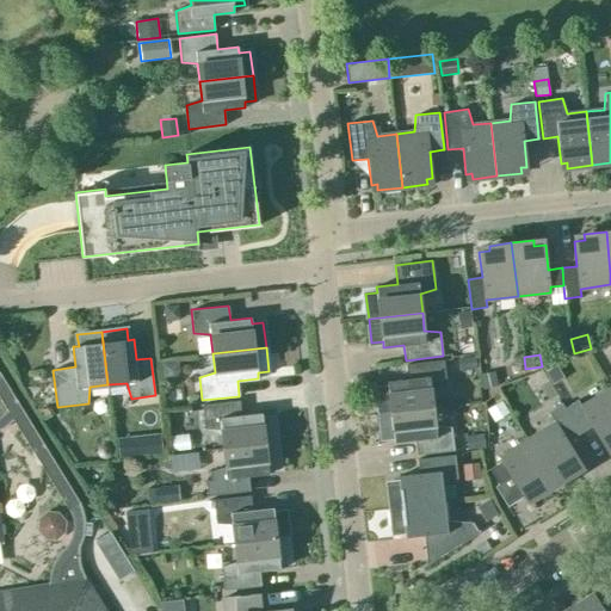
[(433,407),(431,388),(446,383),(443,360),(406,364),(408,378),(387,382),(388,387),(377,389),(380,413),(433,407)]
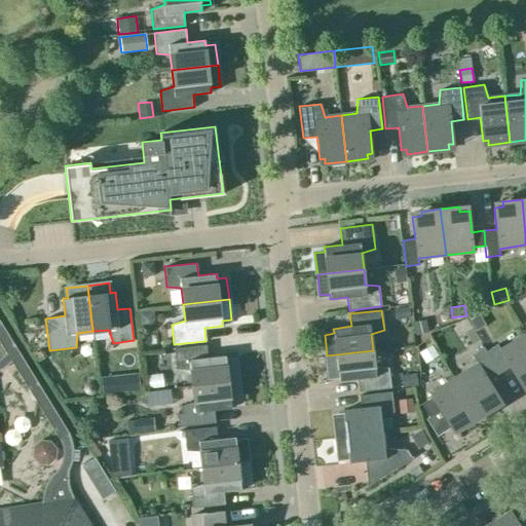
[(479,313),(468,320),(475,330),(485,325),(479,313)]
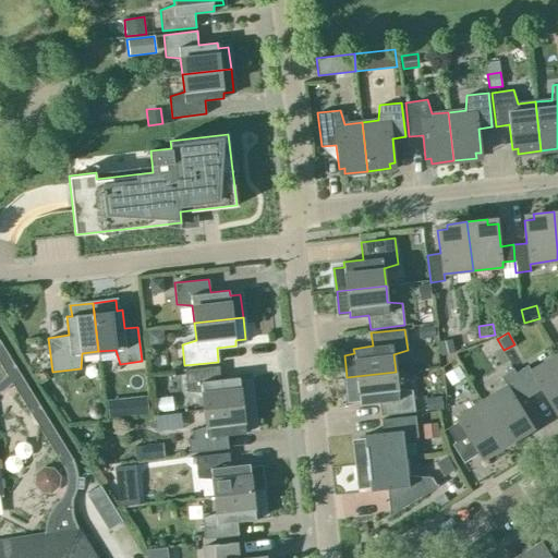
[(453,352),(451,339),(438,341),(440,354),(453,352)]
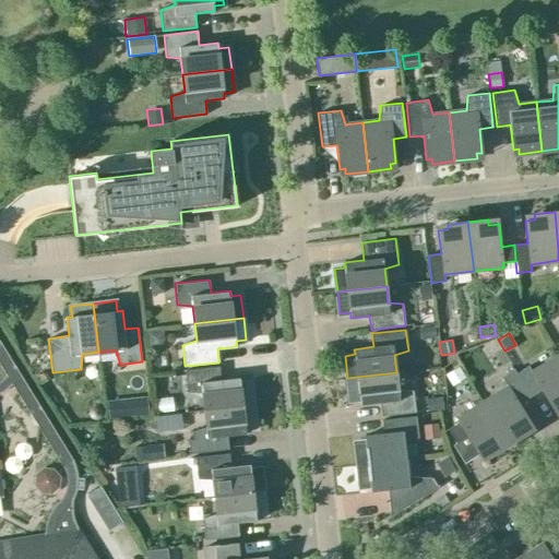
[(0,365),(4,373),(2,376),(0,378),(0,377),(0,391),(1,391),(3,389),(7,388),(9,385),(11,382),(61,465),(62,468),(63,471),(64,473),(64,476),(64,478),(64,482),(64,484),(64,486),(63,489),(62,491),(61,494),(60,496),(59,498),(57,500),(54,503),(51,507),(49,511),(47,515),(45,520),(44,523),(43,528),(43,533),(43,537),(56,532),(76,528),(74,525),(73,522),(72,519),(71,514),(71,511),(71,508),(71,503),(72,500),(73,497),(74,492),(75,489),(75,486),(76,482),(76,478),(76,475),(75,471),(74,467),(73,464),(72,461),(0,343),(0,365)]
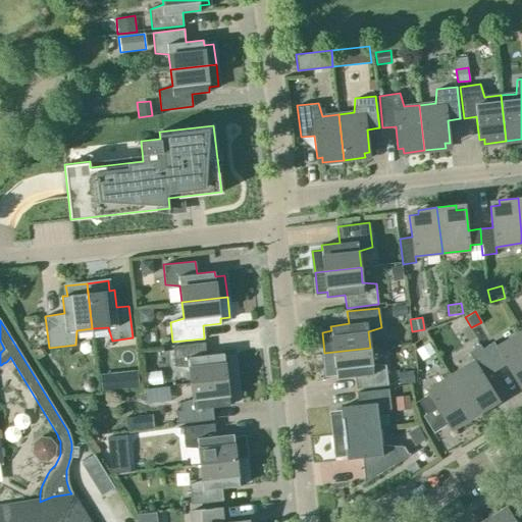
[(496,370),(506,364),(517,382),(521,379),(521,334),(520,332),(497,347),(493,342),(482,348),(496,370)]
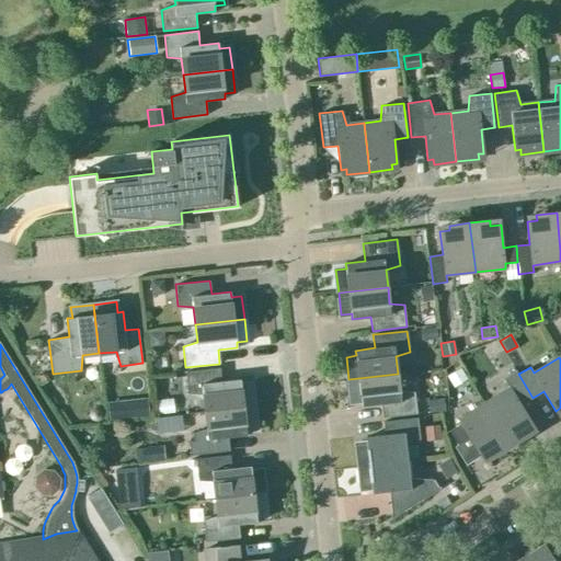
[(251,384),(241,385),(240,379),(221,381),(220,367),(185,371),(189,393),(203,395),(205,411),(254,405),(251,384)]
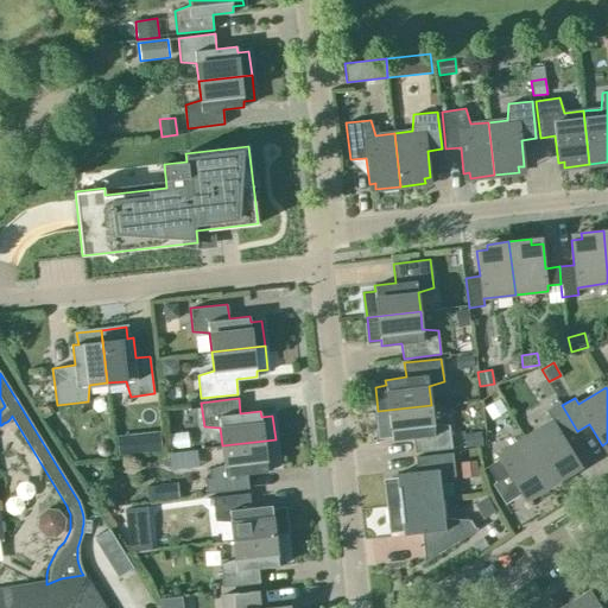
[(485,407),(492,419),(506,411),(499,399),(485,407)]
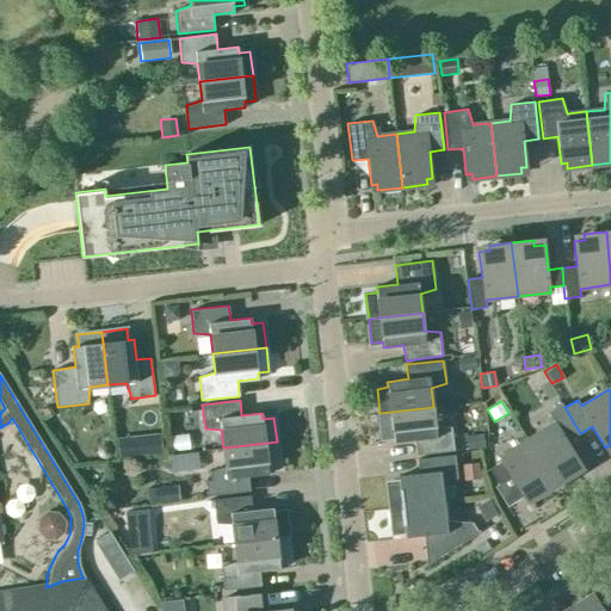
[(567,442),(580,433),(565,407),(562,403),(548,412),(554,423),(526,439),(555,486),(574,474),(571,469),(580,463),(567,442)]
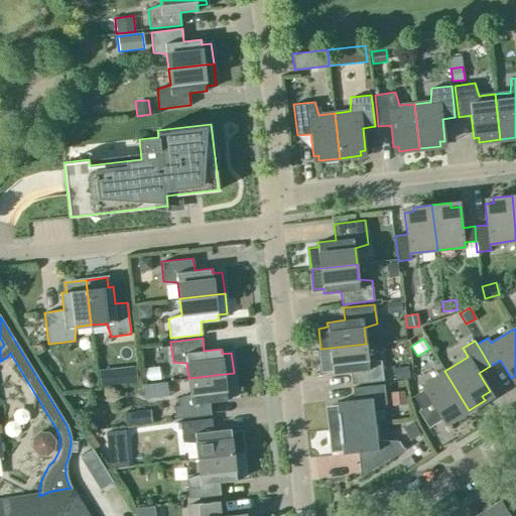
[(368,359),(366,344),(320,349),(324,370),(333,369),(333,374),(351,372),(352,384),(383,380),(381,360),(368,359)]
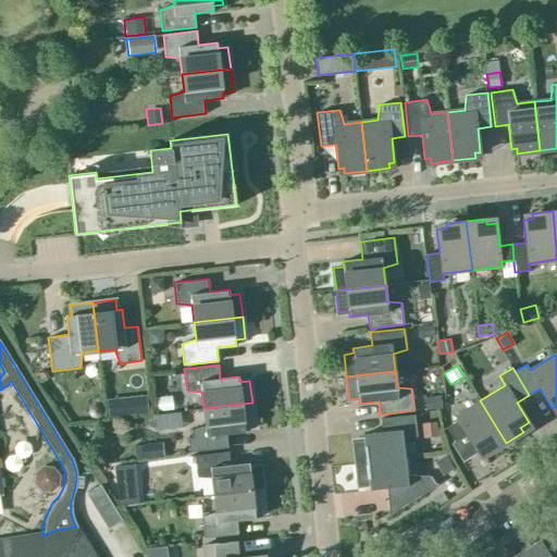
[(424,397),(426,410),(442,408),(441,395),(424,397)]
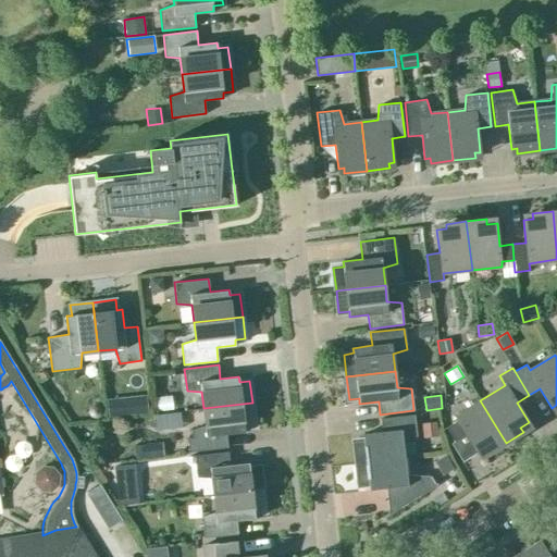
[(506,443),(480,400),(455,417),(457,420),(446,428),(455,441),(466,434),(478,454),(486,448),(489,453),(506,443)]
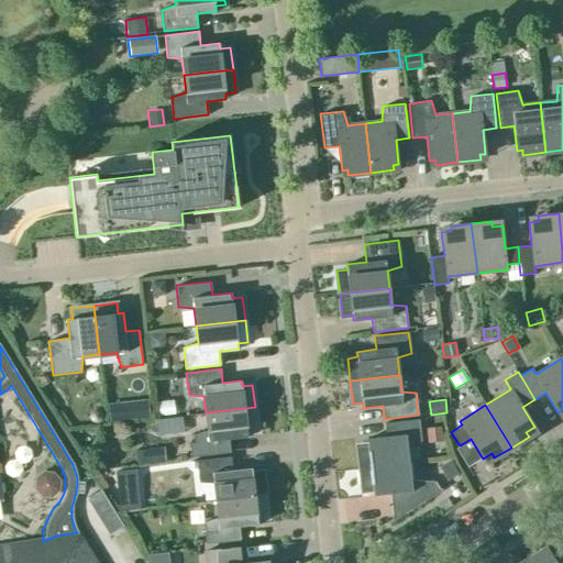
[(108,409),(110,422),(131,419),(130,407),(108,409)]
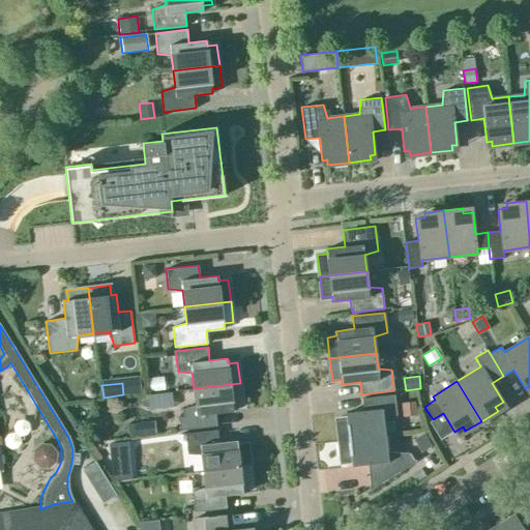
[(233,406),(242,405),(240,383),(194,388),(196,405),(182,409),(183,416),(178,417),(180,430),(216,425),(215,413),(233,411),(233,406)]
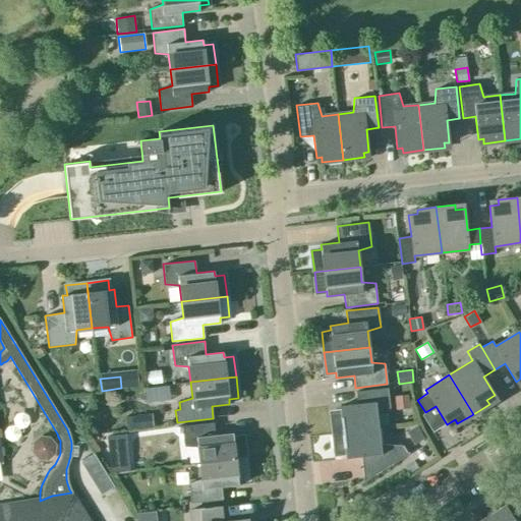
[(168,385),(146,388),(147,401),(170,398),(168,385)]
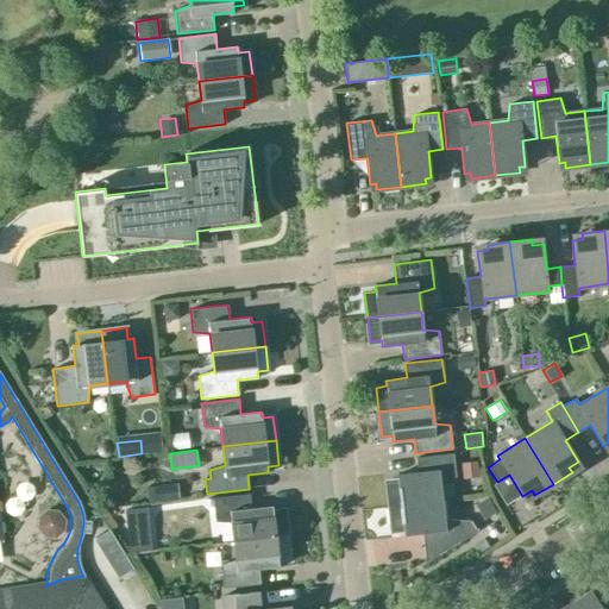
[(397,475),(397,481),(387,482),(389,507),(443,501),(440,482),(456,477),(453,453),(416,458),(418,472),(397,475)]
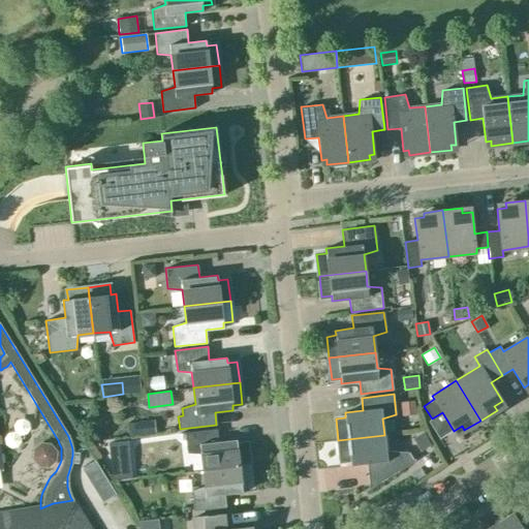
[(402,415),(416,414),(414,401),(401,402),(402,415)]
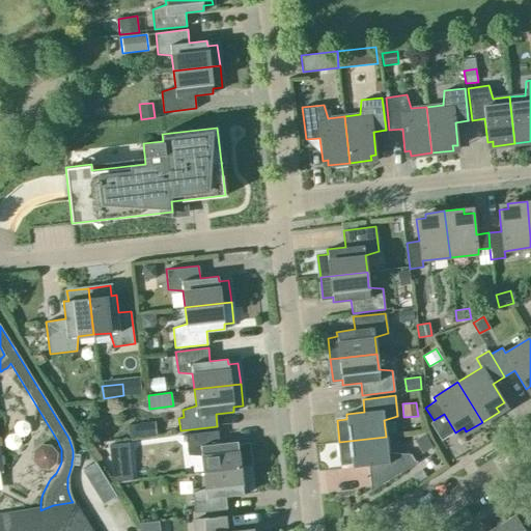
[(128,424),(130,438),(156,435),(155,421),(128,424)]
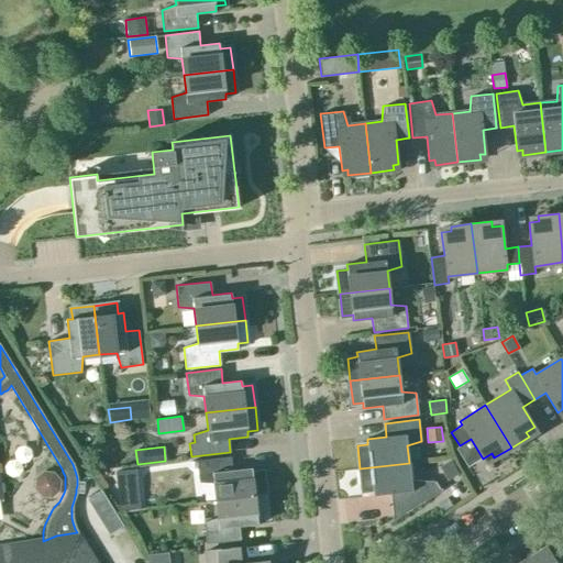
[(263,472),(252,473),(252,467),(232,470),(231,456),(197,461),(199,482),(213,483),(216,500),(265,495),(263,472)]
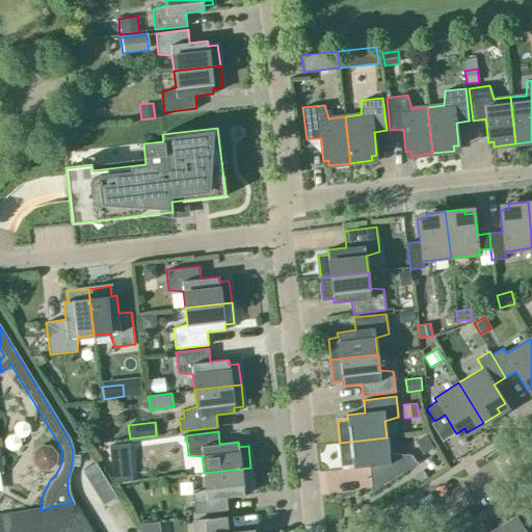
[(414,443),(422,456),(433,449),(425,436),(414,443)]
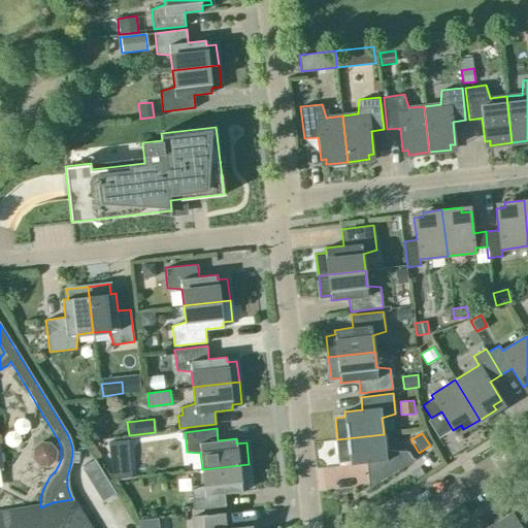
[(340,460),(350,459),(351,464),(366,462),(369,486),(363,490),(364,491),(415,459),(414,458),(413,459),(408,451),(386,450),(384,434),(337,439),(340,460)]
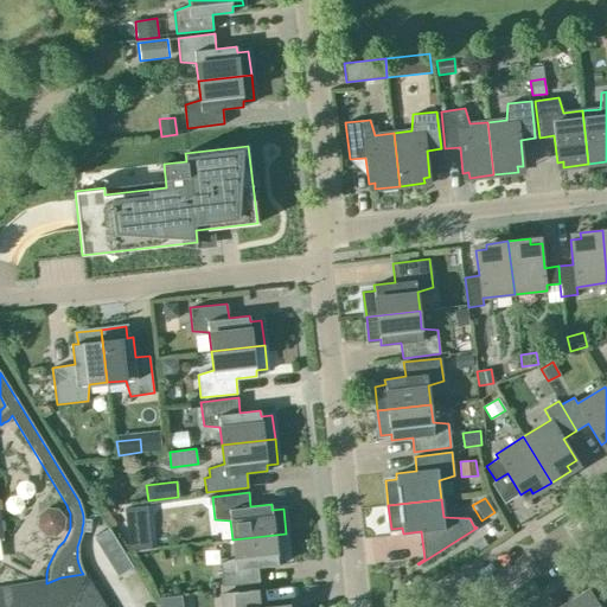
[(117,509),(120,532),(140,531),(138,508),(117,509)]
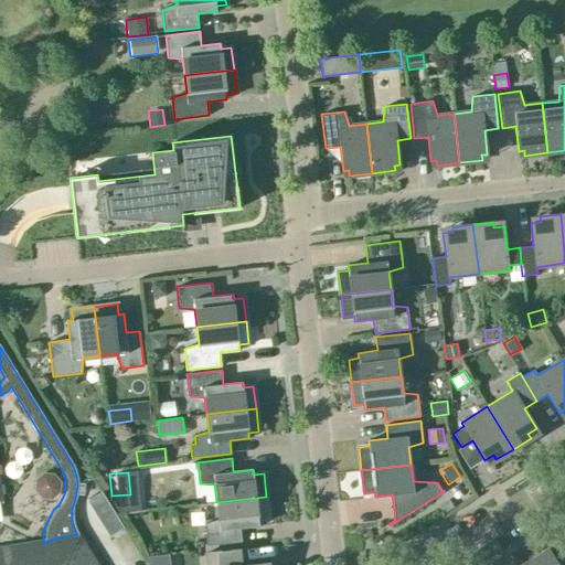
[(0,503),(1,503),(0,497),(0,564),(98,564),(80,534),(77,534),(56,537),(43,543),(0,548),(0,503)]
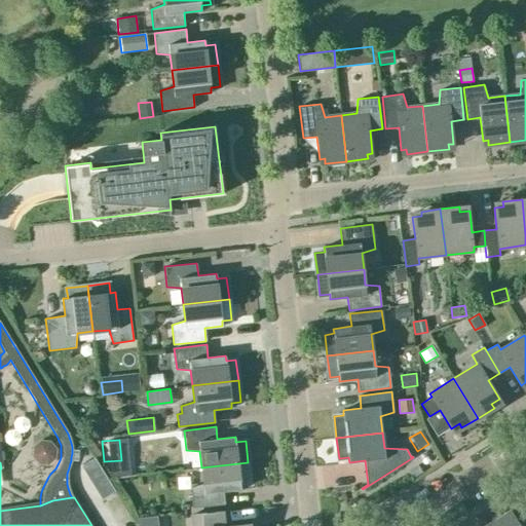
[(250,483),(248,462),(201,467),(203,484),(190,488),(192,508),(225,504),(223,491),(241,489),(240,484),(250,483)]
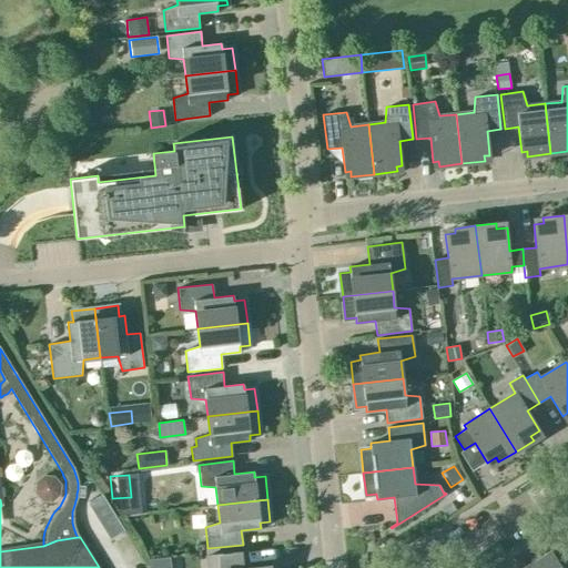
[(110,538),(122,530),(104,500),(92,508),(110,538)]
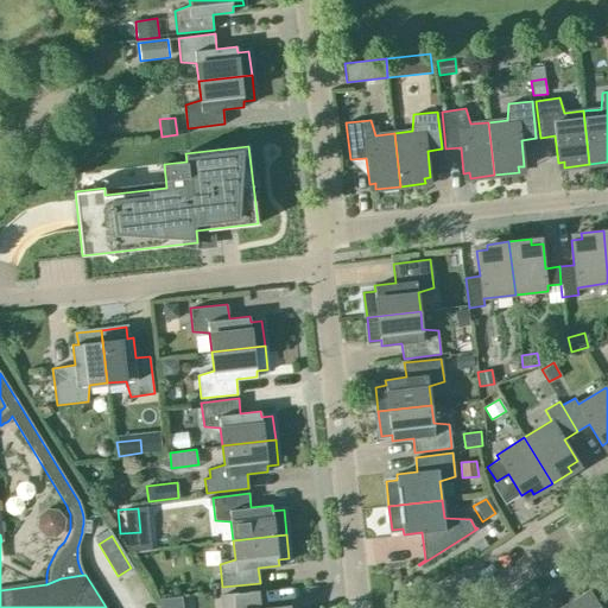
[(289,607),(290,606),(272,607),(260,607),(258,590),(221,595),(222,607),(289,607)]
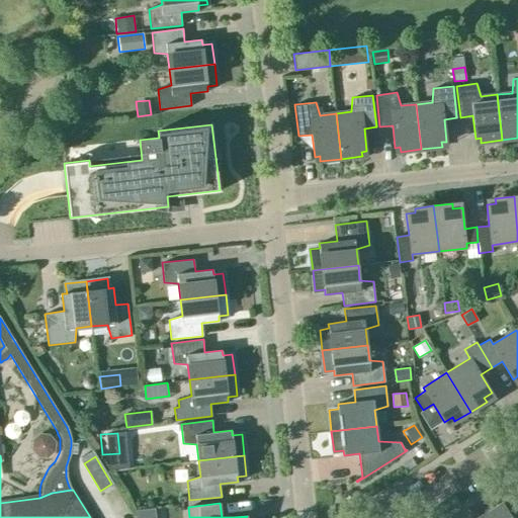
[(511,517),(501,503),(482,515),(484,517),(511,517)]
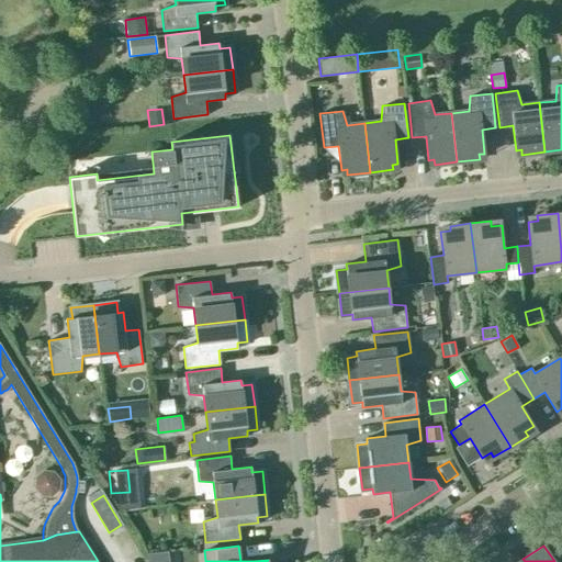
[(147,552),(148,561),(167,561),(167,551),(147,552)]
